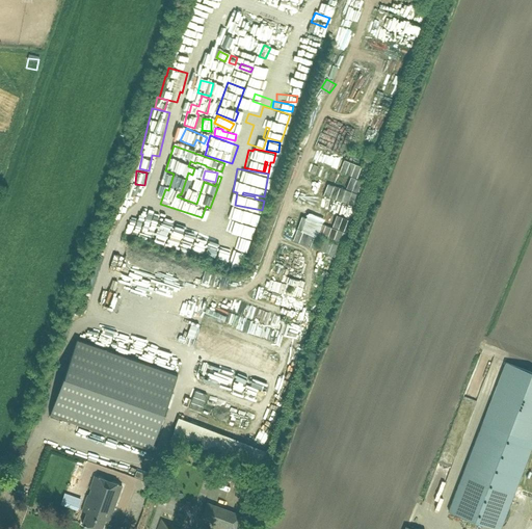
[(192,188),(201,189),(202,179),(193,178),(192,188)]
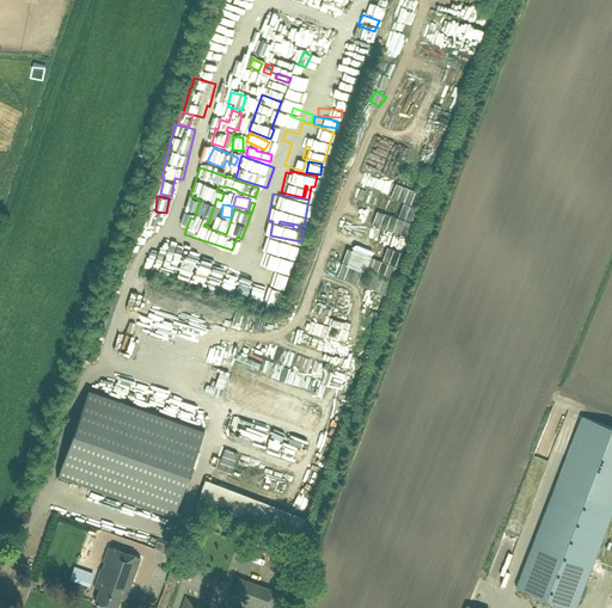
[(152,214),(147,229),(158,233),(163,216),(152,214)]
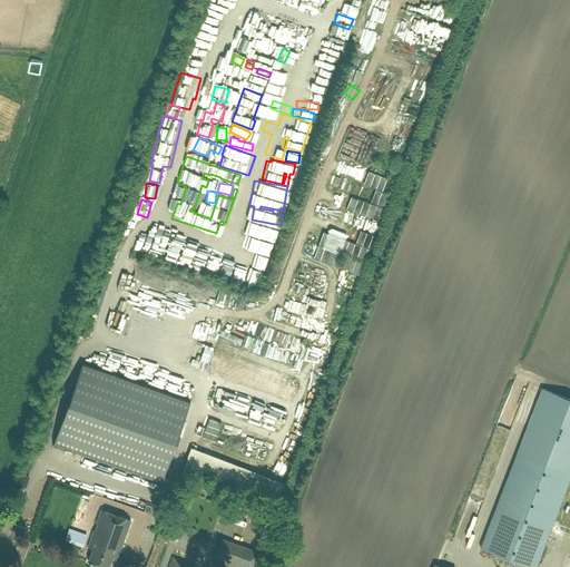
[(204,214),(209,216),(213,204),(206,203),(204,214)]
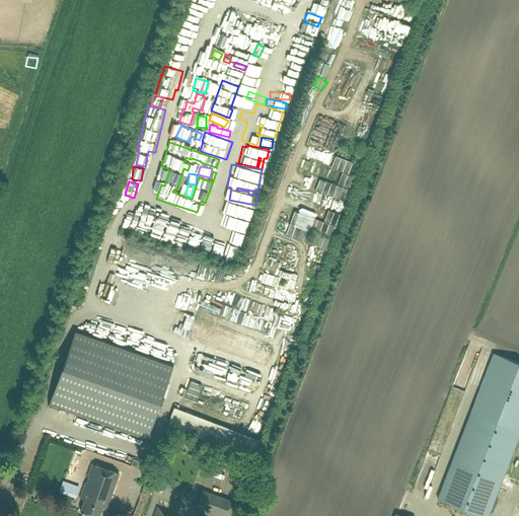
[(114,210),(119,212),(124,199),(118,197),(114,210)]
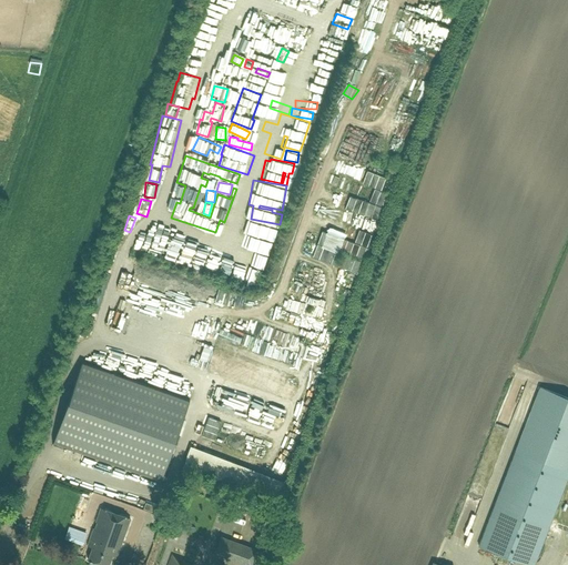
[(272,241),(276,228),(251,220),(246,233),(256,236),(249,262),(243,260),(237,278),(255,283),(270,240),(272,241)]
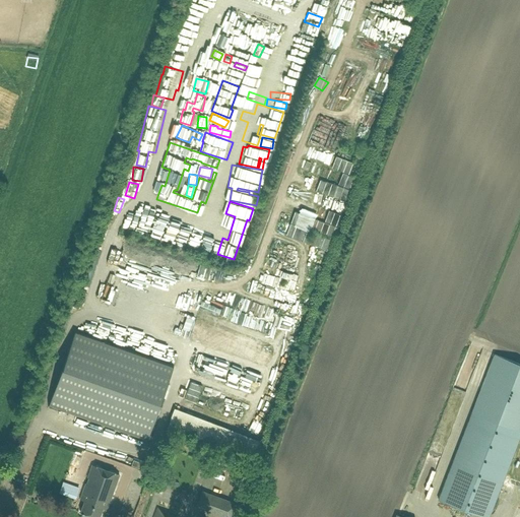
[(134,229),(136,222),(126,219),(124,227),(134,229)]
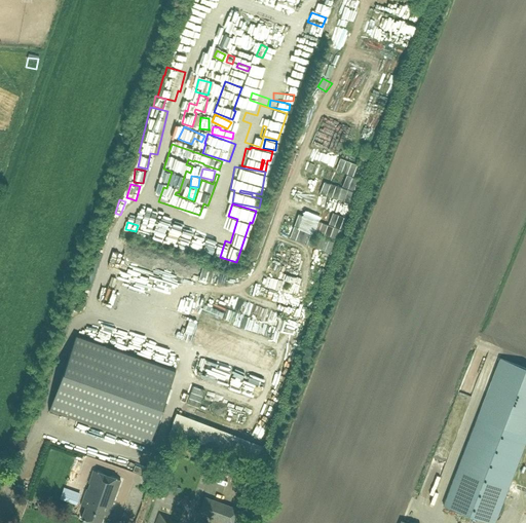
[(194,232),(170,226),(166,239),(190,245),(194,232)]
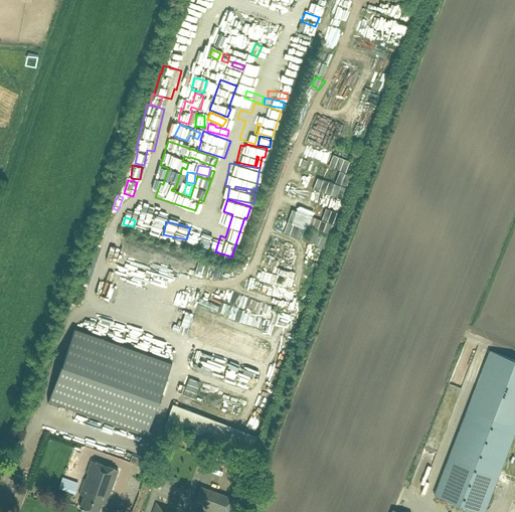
[(294,239),(324,248),(328,235),(298,226),(294,239)]
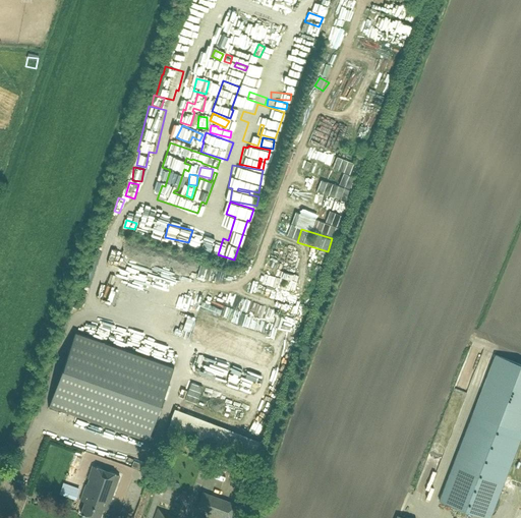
[(191,246),(206,248),(207,237),(192,236),(191,246)]
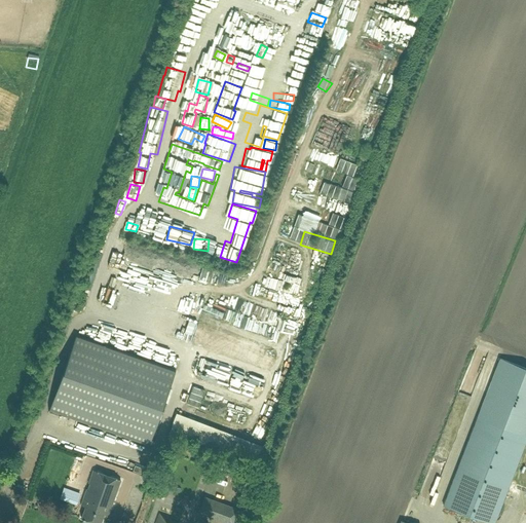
[(301,253),(300,244),(293,245),(294,254),(301,253)]
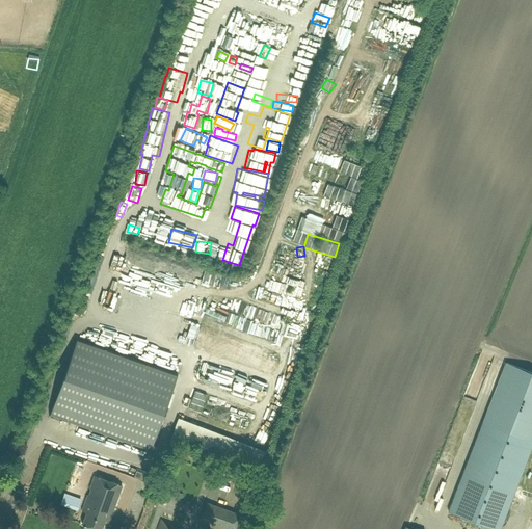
[(109,269),(121,273),(125,259),(114,255),(109,269)]
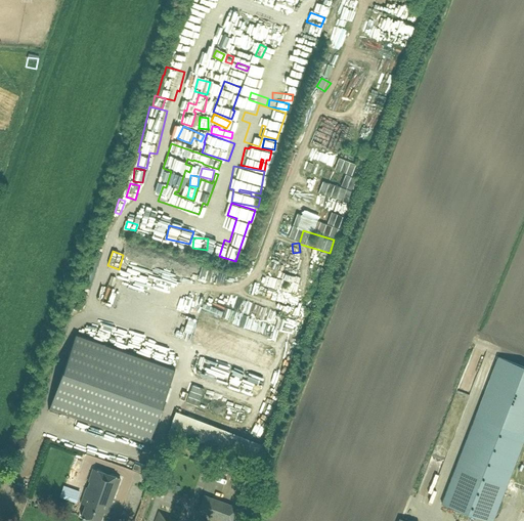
[(285,272),(281,279),(294,284),(296,276),(285,272)]
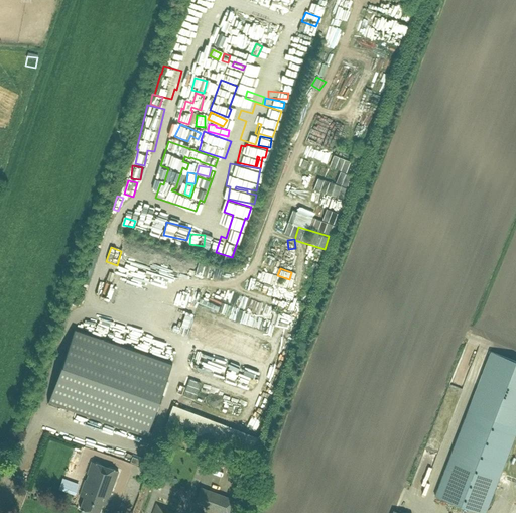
[(202,299),(214,302),(215,296),(232,301),(233,295),(206,287),(202,299)]
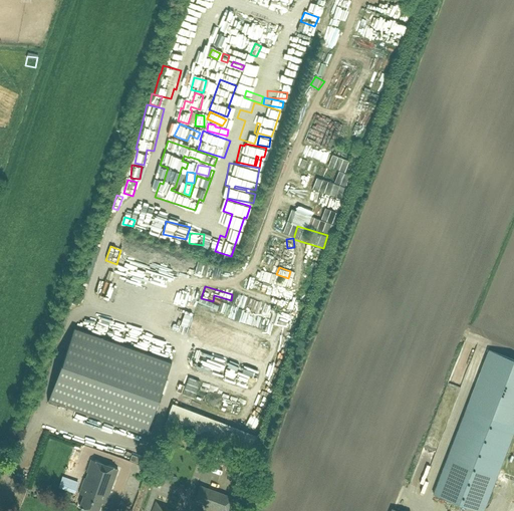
[(189,306),(197,308),(200,291),(192,289),(189,306)]
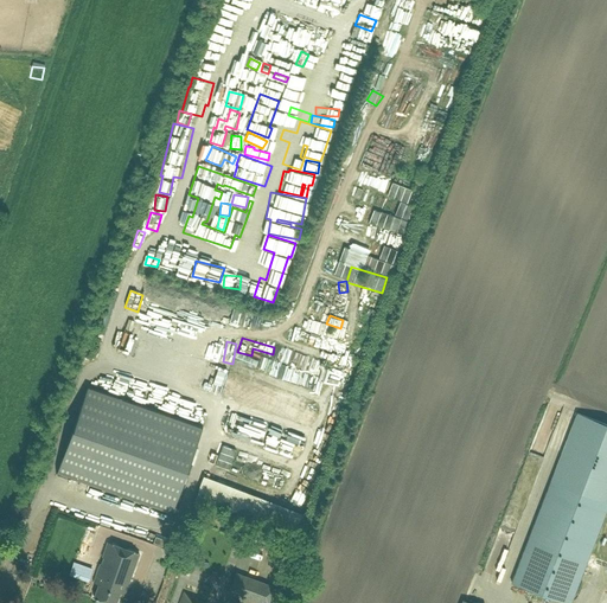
[(281,350),(278,363),(264,360),(261,373),(274,377),(276,365),(289,367),(293,352),(281,350)]
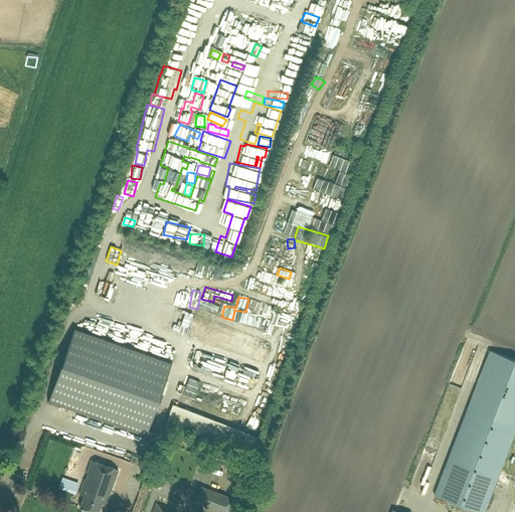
[(258,304),(253,316),(267,320),(267,321),(272,323),(268,336),(273,337),(281,311),(258,304)]
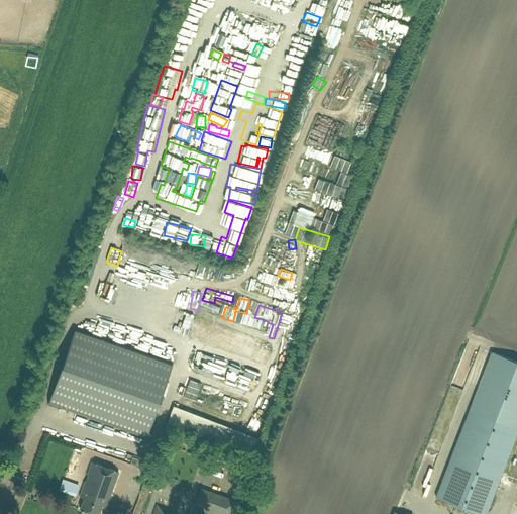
[(173,324),(181,327),(185,316),(177,313),(173,324)]
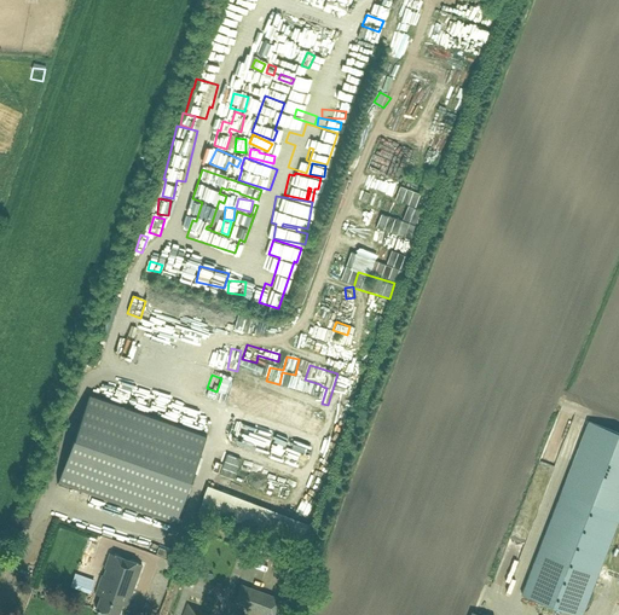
[(291,378),(288,390),(312,398),(316,386),(291,378)]
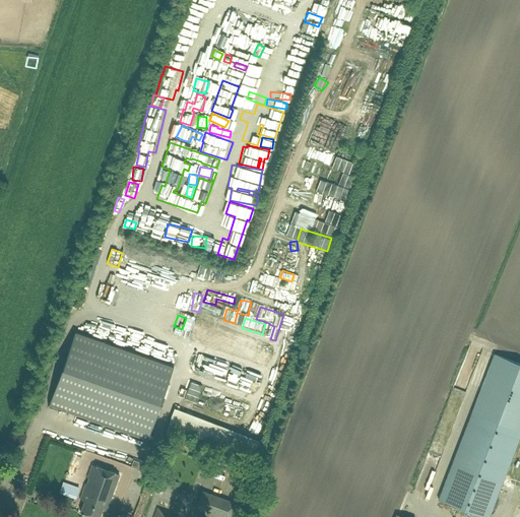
[(206,344),(208,333),(195,331),(194,337),(182,336),(182,340),(194,342),(193,346),(200,347),(201,344),(206,344)]
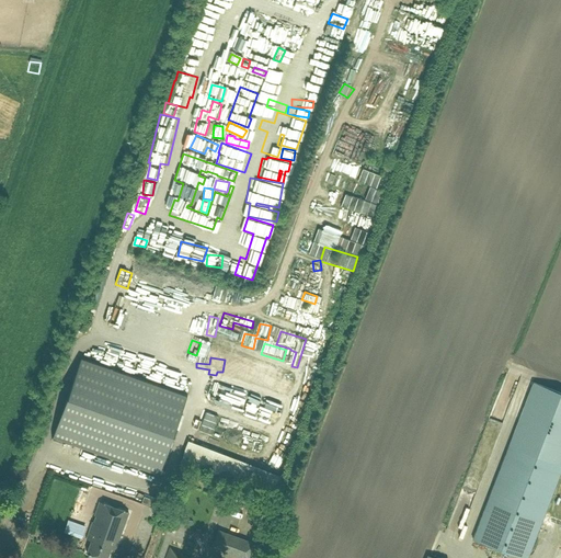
[(187,397),(81,360),(52,442),(158,480),(187,397)]
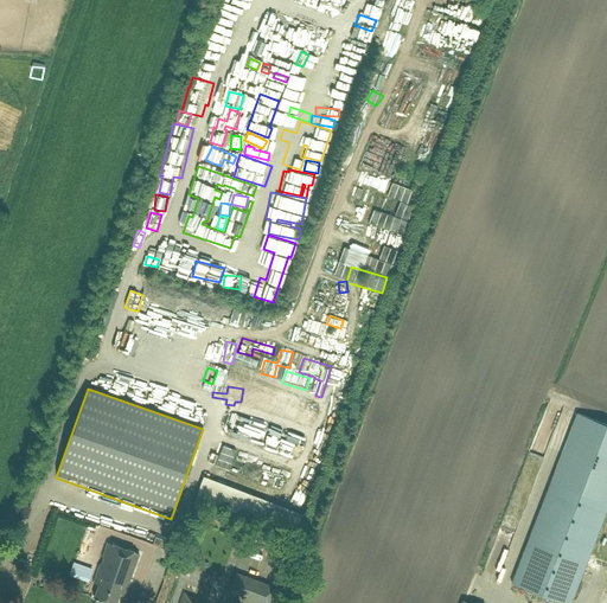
[(281,392),(275,408),(286,411),(293,397),(281,392)]
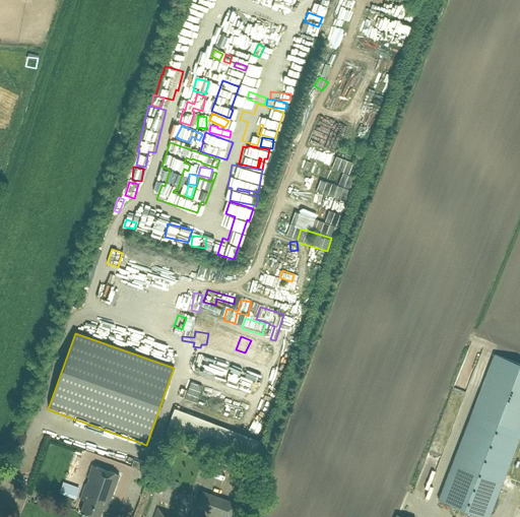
[(220,339),(217,346),(231,352),(234,345),(220,339)]
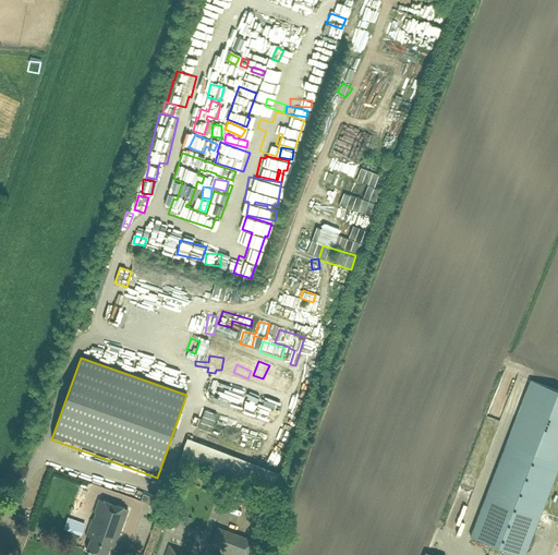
[(470,540),(509,554),(524,554),(557,470),(557,393),(530,383),(470,540)]
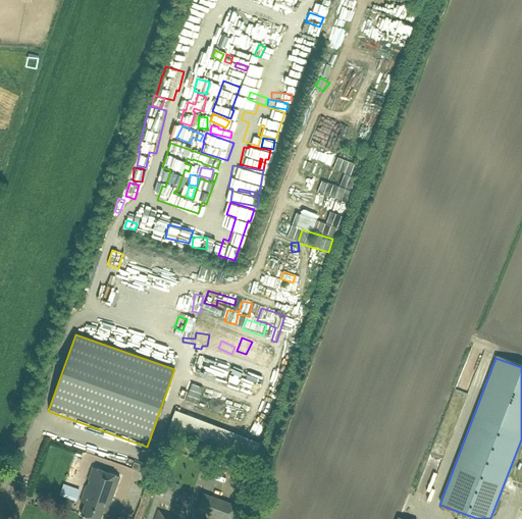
[(184,395),(193,398),(195,388),(186,386),(184,395)]
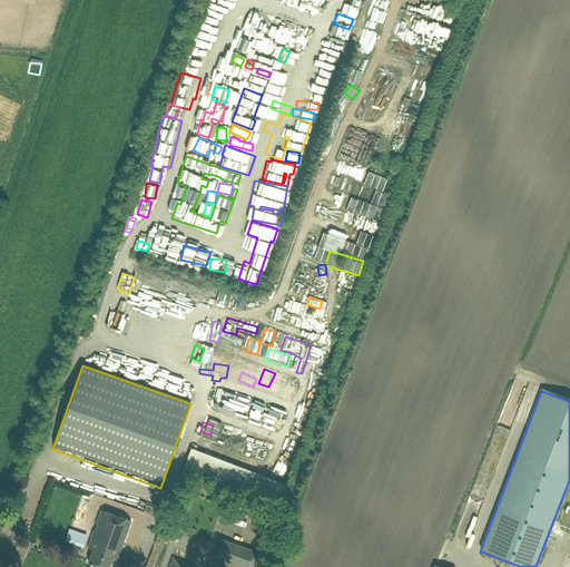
[(235,476),(238,467),(192,448),(188,457),(235,476)]
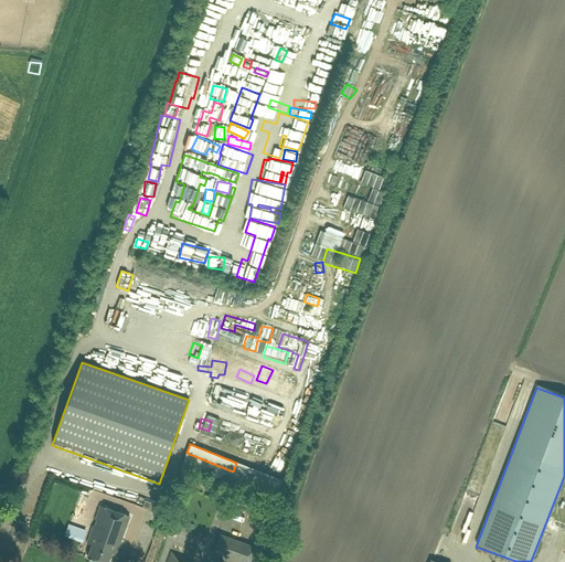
[(119,548),(129,519),(100,509),(96,522),(97,523),(95,529),(94,529),(87,545),(92,548),(87,560),(91,561),(108,561),(112,554),(115,555),(118,548),(119,548)]
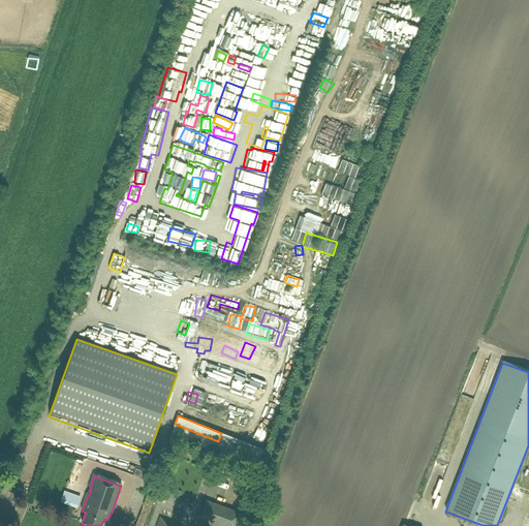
[(161,483),(157,495),(166,499),(172,487),(161,483)]
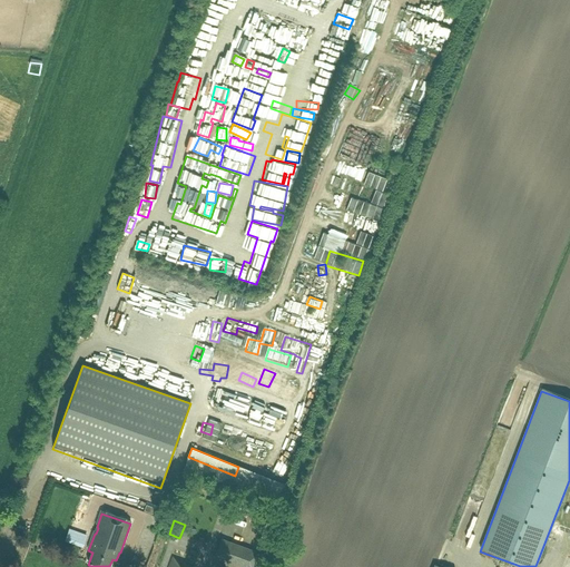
[(222,543),(215,559),(235,566),(253,566),(257,556),(222,543)]
